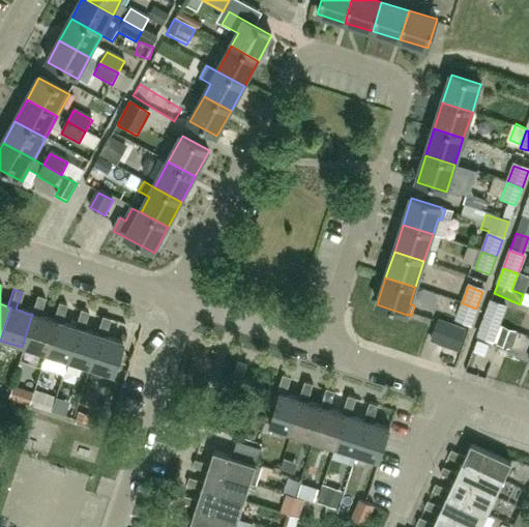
[(54,321),(51,320),(37,316),(43,299),(35,296),(29,314),(32,314),(22,347),(43,354),(54,321)]
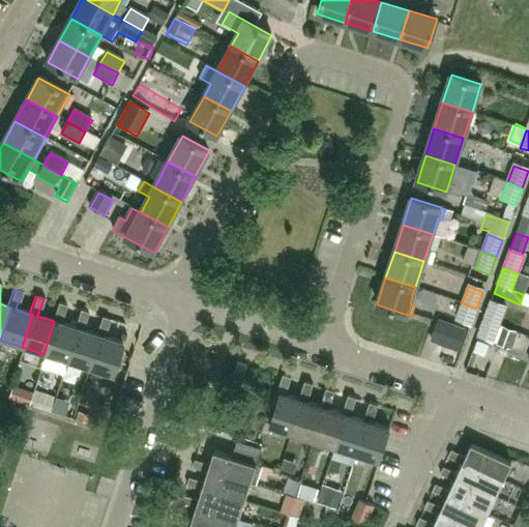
[(483,320),(498,325),(504,309),(490,302),(483,320)]
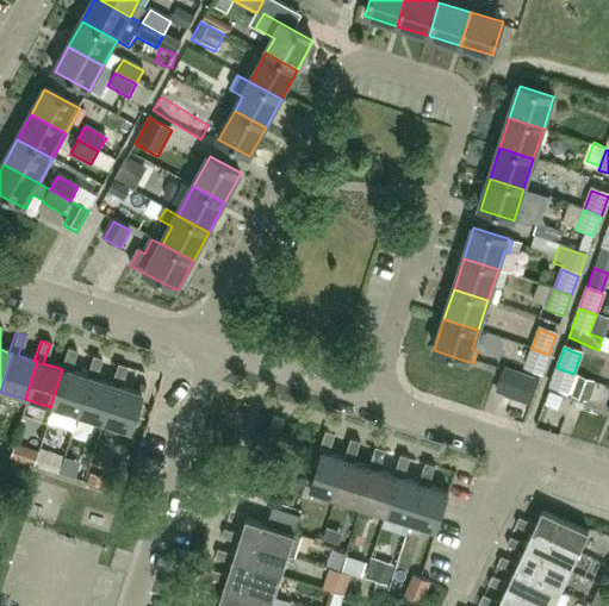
[(62,369),(50,407),(75,416),(87,378),(84,376),(68,372),(75,351),(66,349),(58,368),(62,369)]
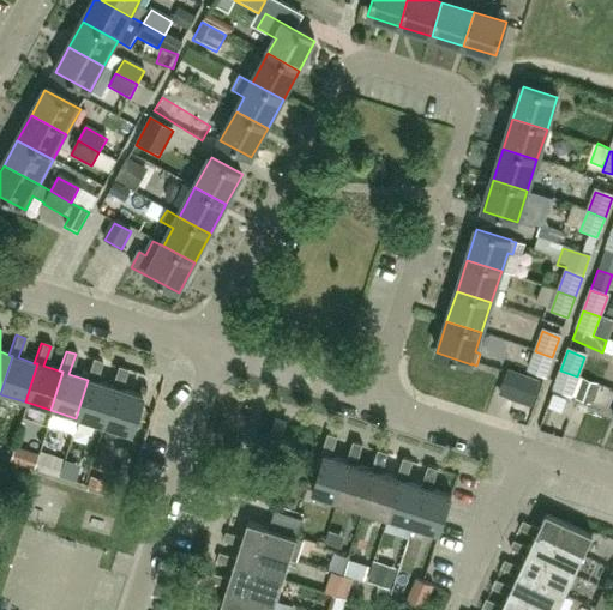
[(528,372),(545,378),(552,357),(535,351),(528,372)]
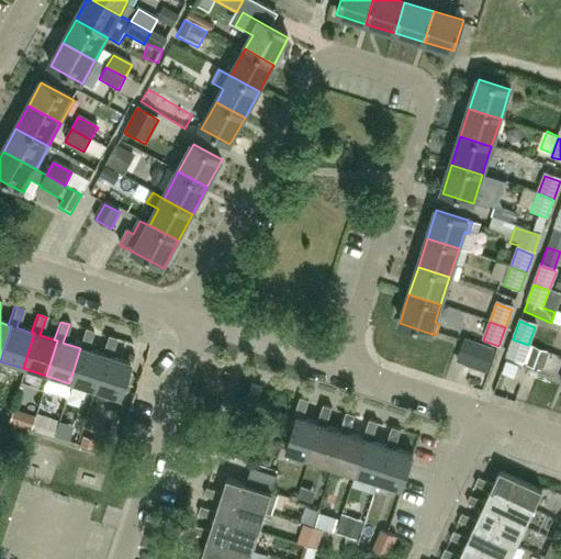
[(83,330),(77,347),(80,348),(69,383),(92,390),(103,356),(100,355),(86,350),(92,332),(83,330)]
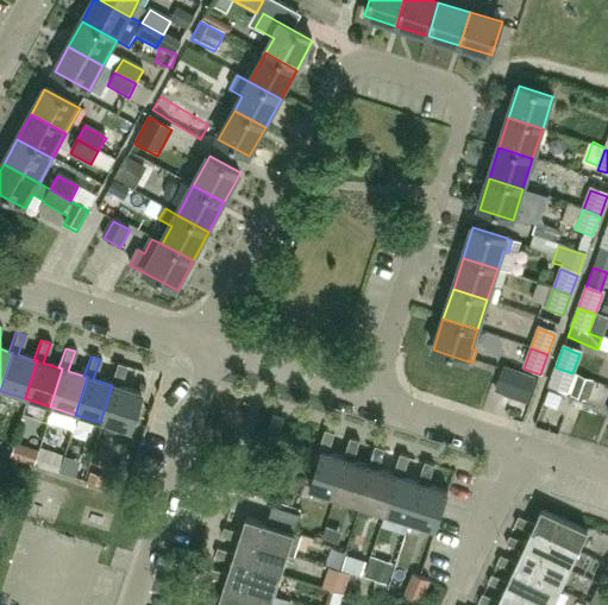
[(116,364),(108,384),(112,385),(100,422),(126,430),(138,394),(118,386),(125,367),(116,364)]
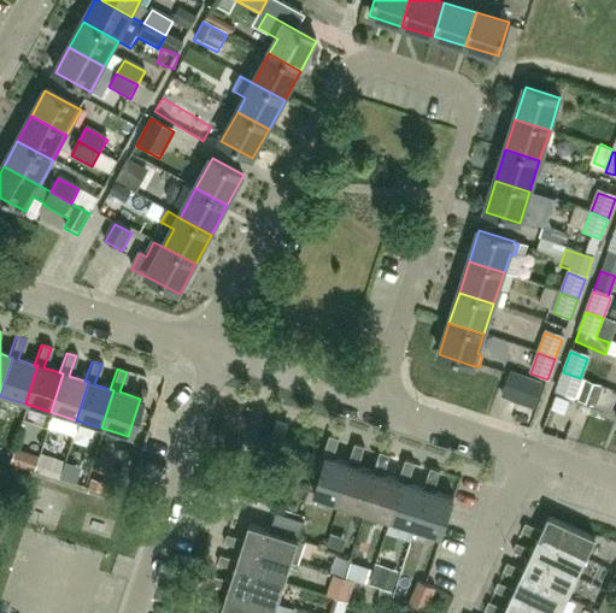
[(563,372),(556,393),(579,401),(578,402),(592,408),(599,388),(580,379),(580,378),(563,372)]
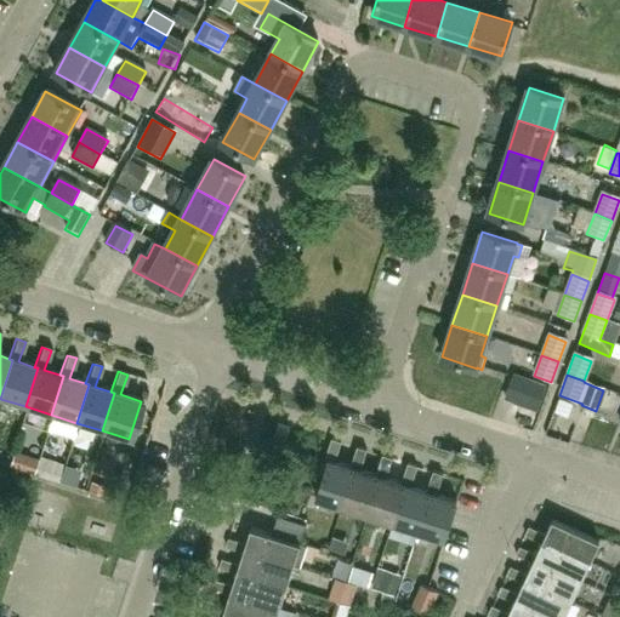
[(525,382),(517,405),(535,411),(544,389),(525,382)]
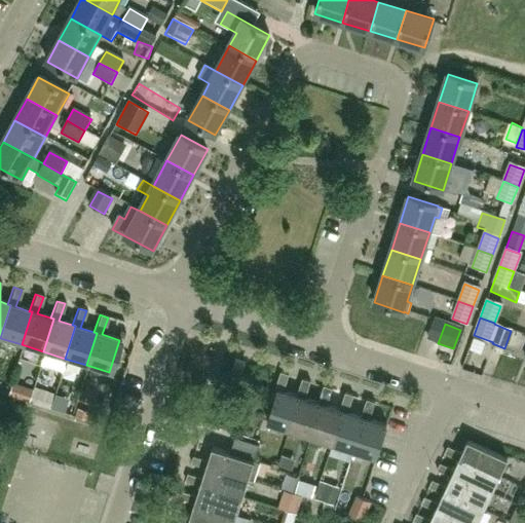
[(238,378),(244,364),(235,361),(230,376),(238,378)]
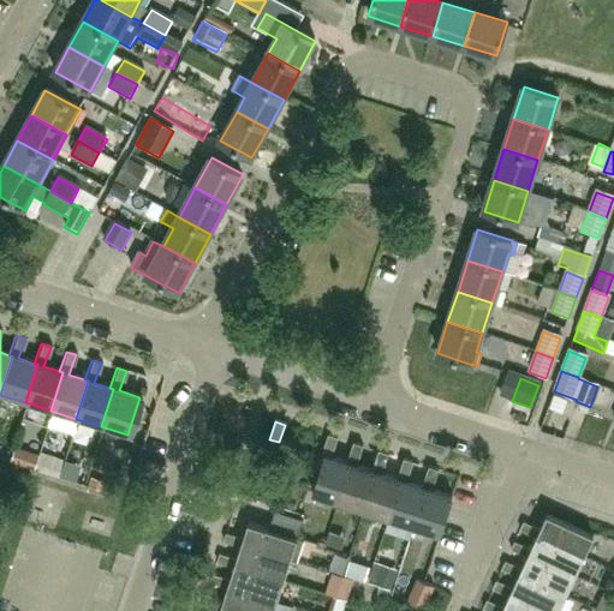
[(311,495),(338,503),(350,465),(346,463),(331,459),(337,439),(327,436),(321,456),(323,457),(311,495)]
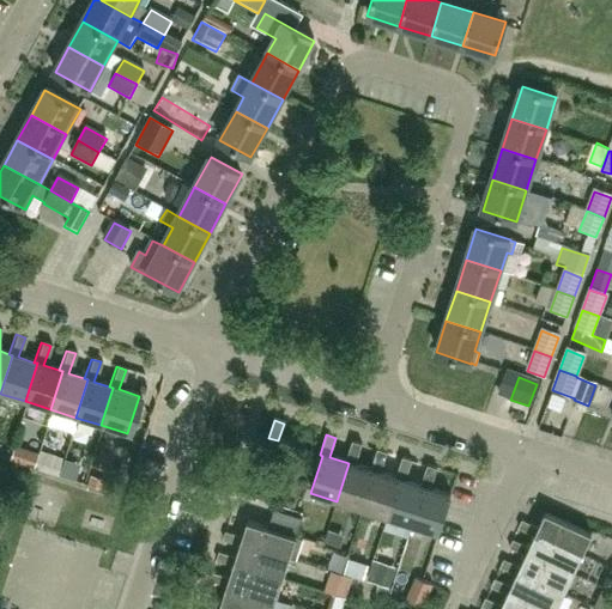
[(28,442),(11,449),(18,466),(35,460),(28,442)]
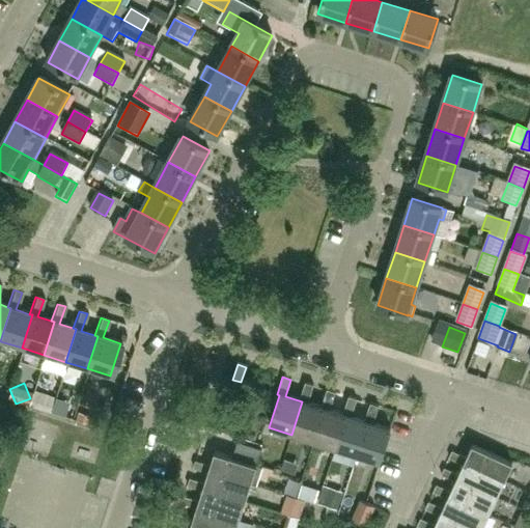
[(291,435),(313,442),(324,409),(321,408),(307,404),(312,386),(304,384),(299,400),(302,401),(291,435)]
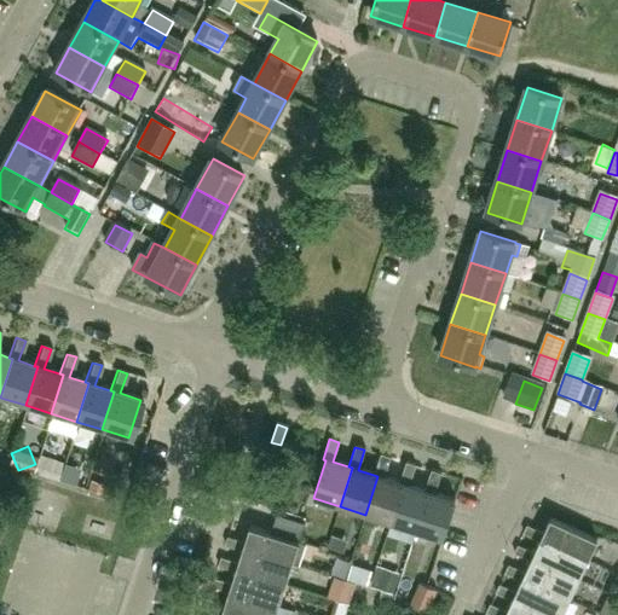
[(365,515),(387,522),(391,523),(403,485),(399,483),(383,479),(390,458),(380,456),(374,475),(377,476),(365,515)]
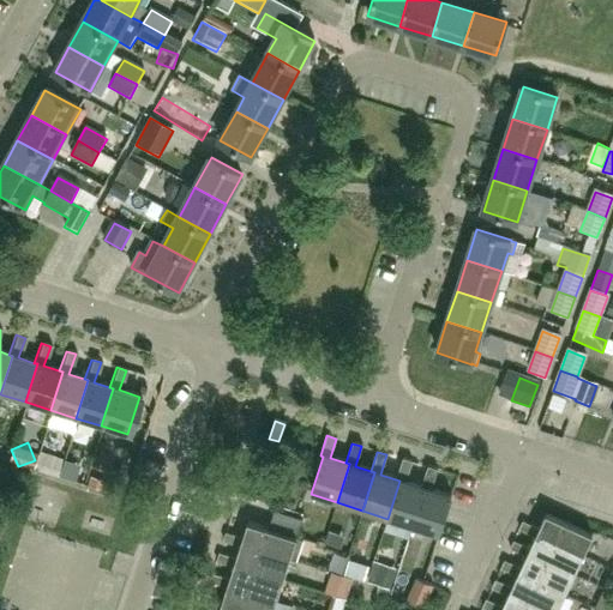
[(388,519),(413,526),(425,488),(421,487),(406,482),(412,463),(402,459),(396,479),(400,481),(388,519)]
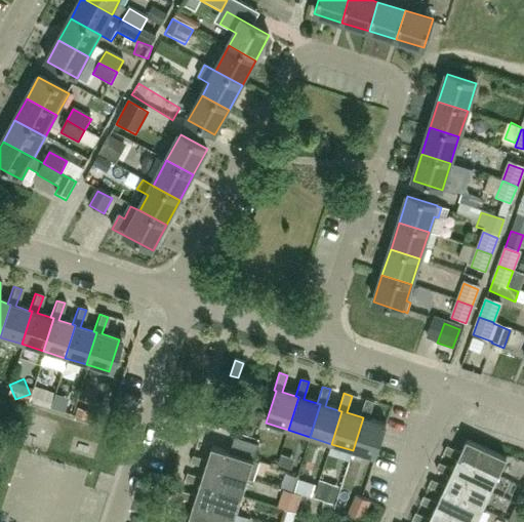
[(353,450),(375,457),(386,425),(368,419),(373,403),(365,400),(360,416),(363,417),(353,450)]
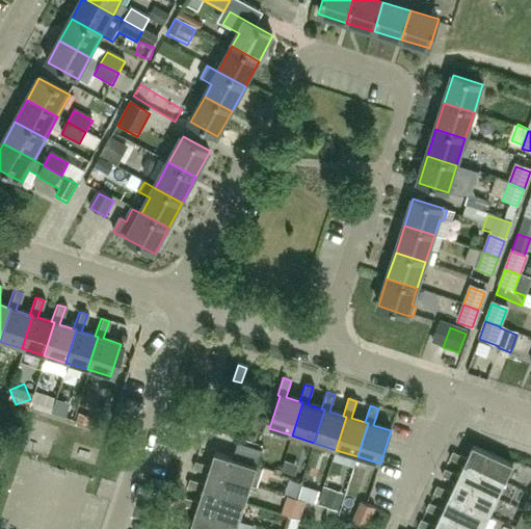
[(505,483),(513,466),(473,447),(467,460),(453,453),(450,460),(463,467),(465,465),(505,483)]
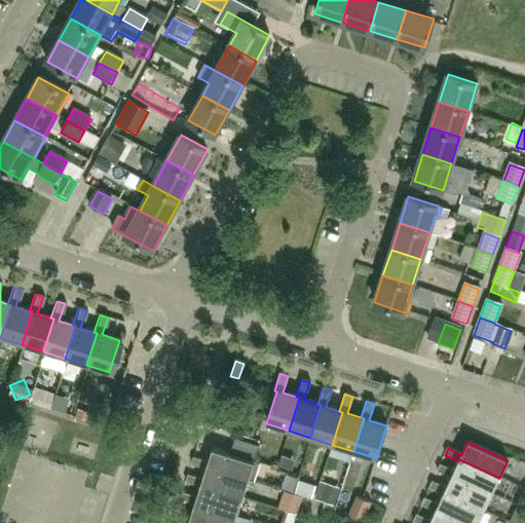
[(254,462),(212,449),(208,462),(193,458),(190,465),(204,470),(205,468),(248,481),(254,462)]
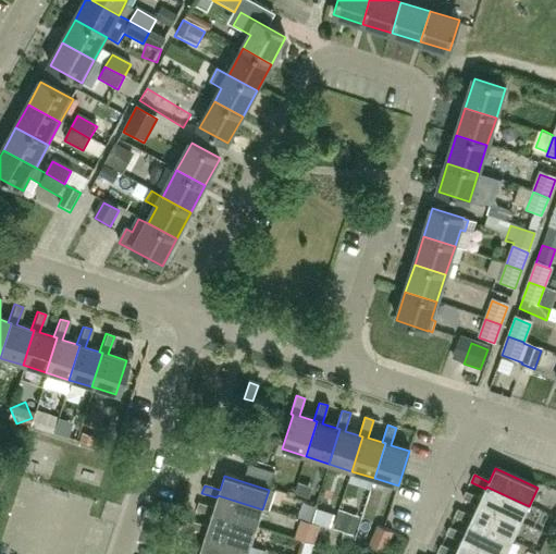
[(479,504),(521,524),(529,506),(486,487),(485,489),(481,500),(466,493),(462,500),(478,507),(479,504)]
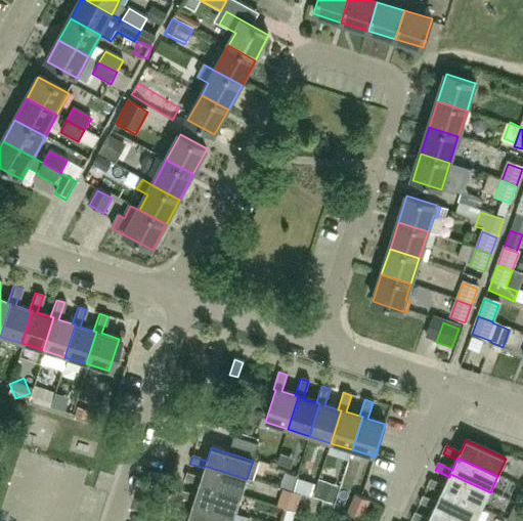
[(205,466),(204,468),(205,468),(201,479),(186,474),(184,481),(199,486),(200,483),(241,496),(247,479),(205,466)]
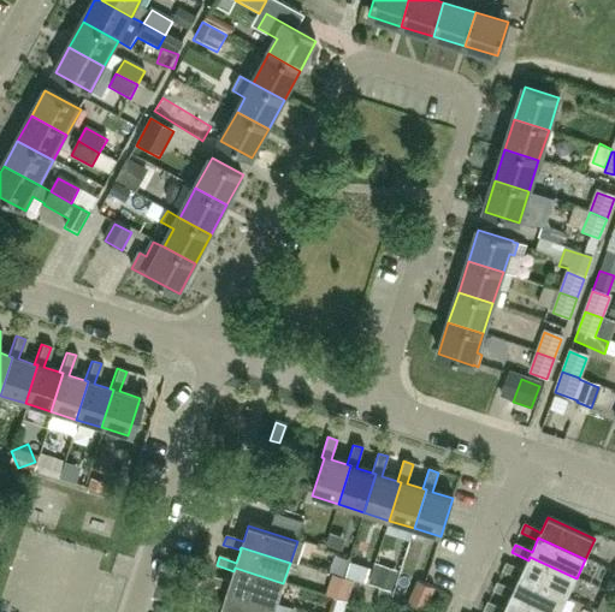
[(520,576),(567,599),(577,578),(530,557),(528,560),(522,571),(507,564),(503,572),(519,580),(520,576)]
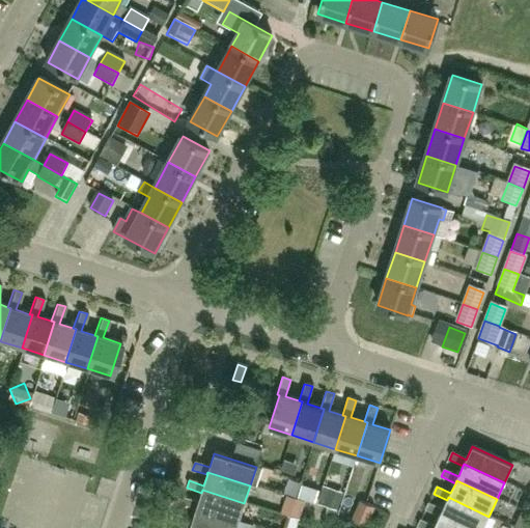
[(196,507),(239,521),(244,503),(202,490),(201,493),(198,503),(183,498),(180,505),(195,510),(196,507)]
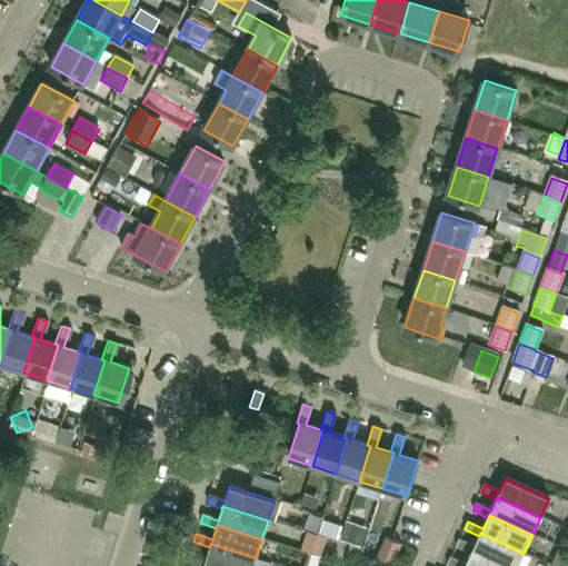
[(304,549),(320,554),(326,535),(310,530),(304,549)]
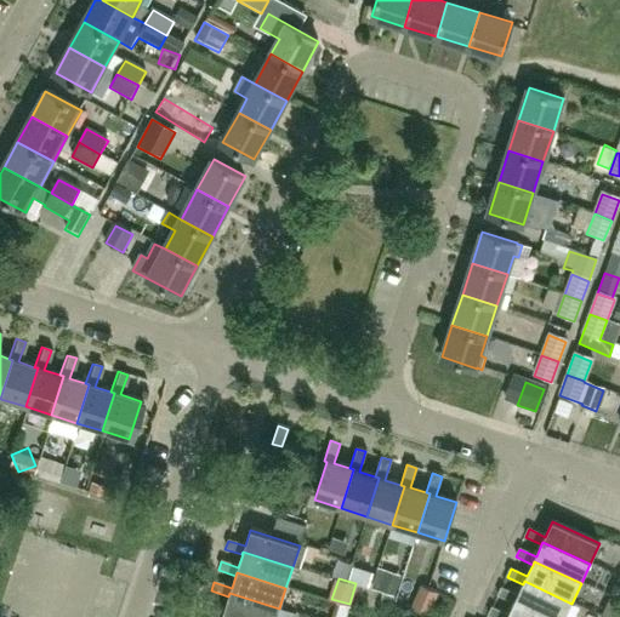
[(516,601),(549,616),(566,616),(572,604),(524,581),(523,584),(517,596),(501,588),(498,596),(513,604),(516,601)]
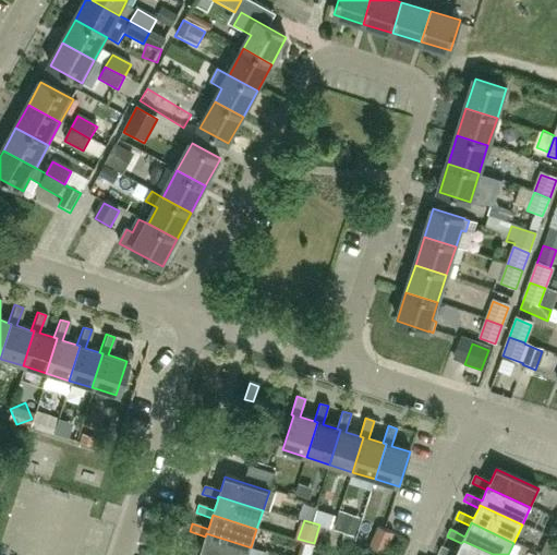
[(384,554),(392,534),(379,529),(371,549),(382,554),(384,554)]
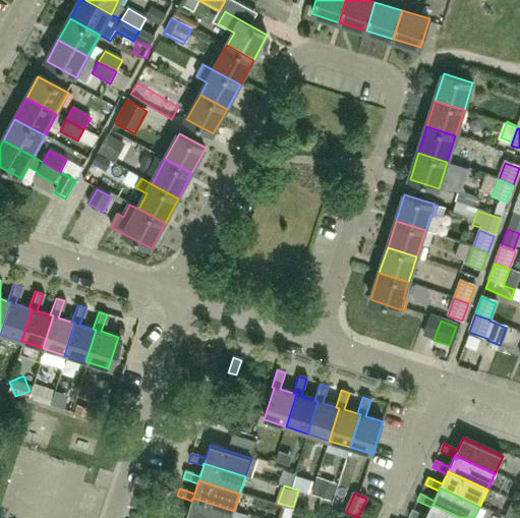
[(187,515),(193,517),(231,517),(234,511),(192,498),(191,501),(188,511),(174,507),(172,513),(183,517),(186,517),(187,515)]
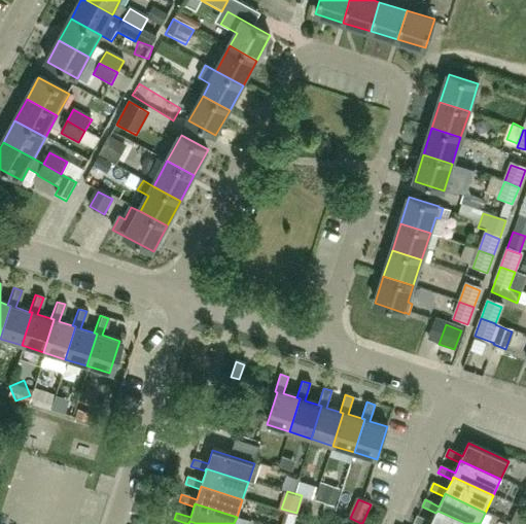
[(465,523),(437,511),(435,513),(431,523),(417,517),(414,523),(465,523)]
